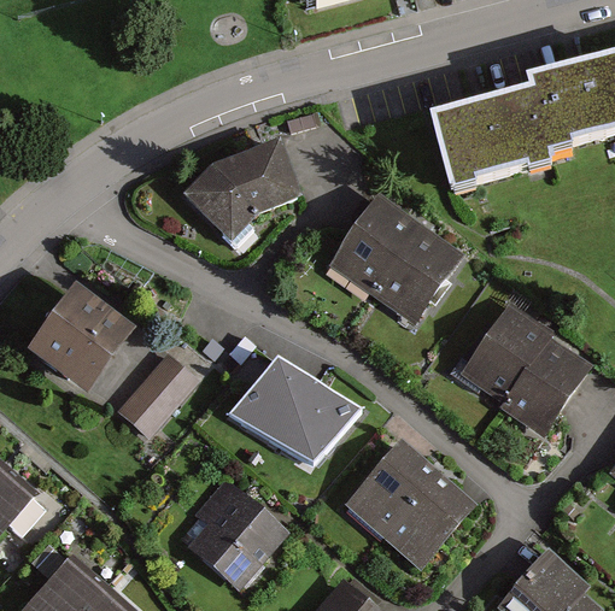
[(614,62),(529,84),(533,97),(550,160),(575,153),(573,146),(614,134),(614,62)]
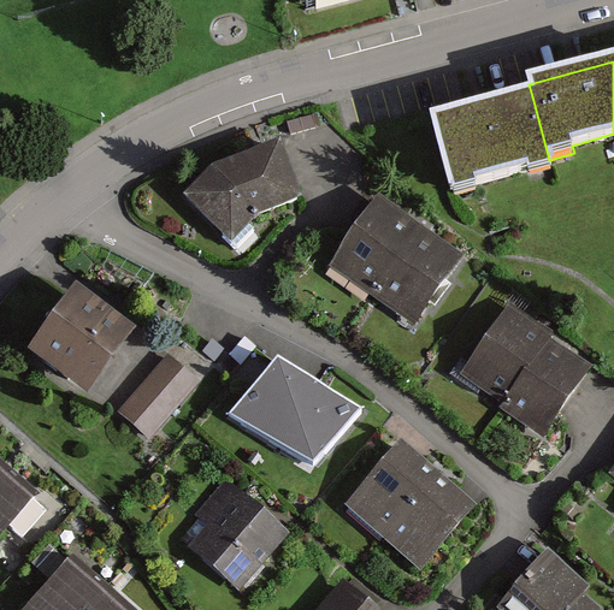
[(549,160),(532,96),(432,123),(452,199),(478,191),(476,183),(531,169),(532,176),(553,170),(549,160)]
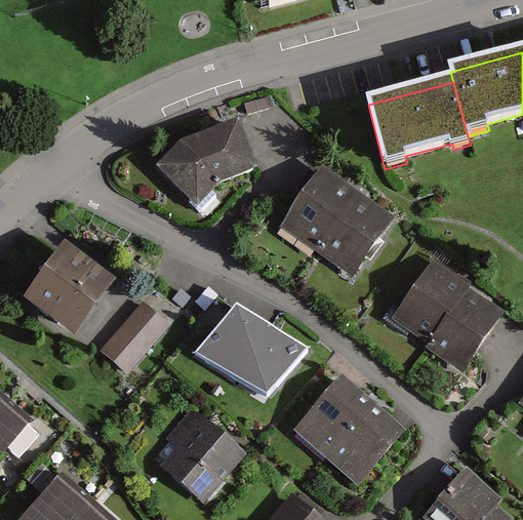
[(197,207),(219,182),(255,169),(239,120),(179,141),(155,165),(197,207)]
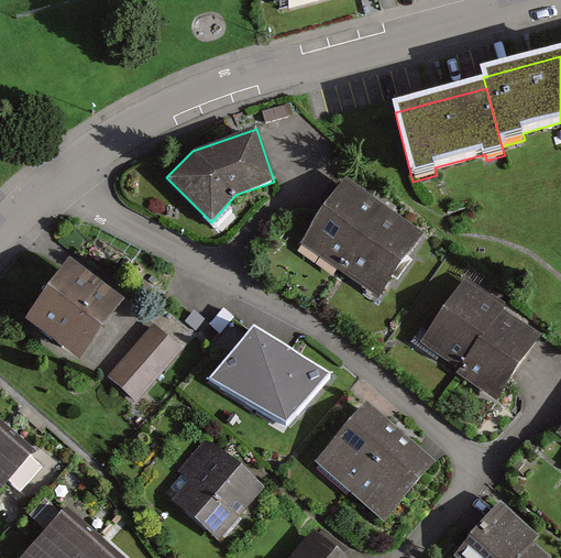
[(426,231),(347,178),(303,242),(383,296),(426,231)]
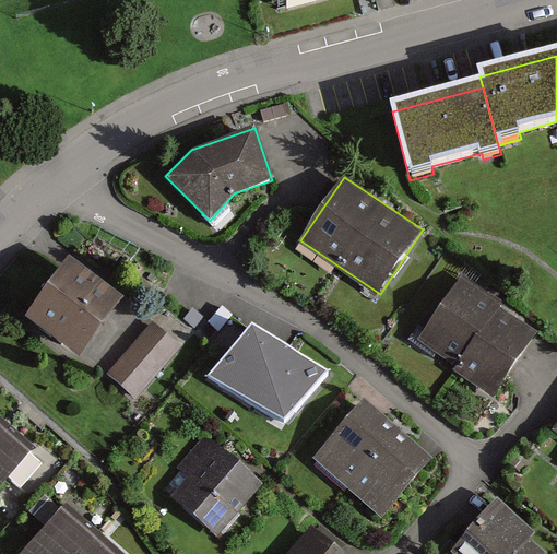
[(122,295),(67,255),(23,315),(78,355),(122,295)]
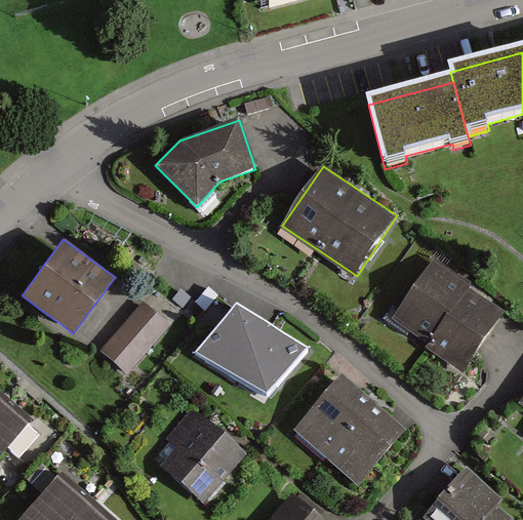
[(473,286),(437,260),(395,318),(431,344),(473,286)]
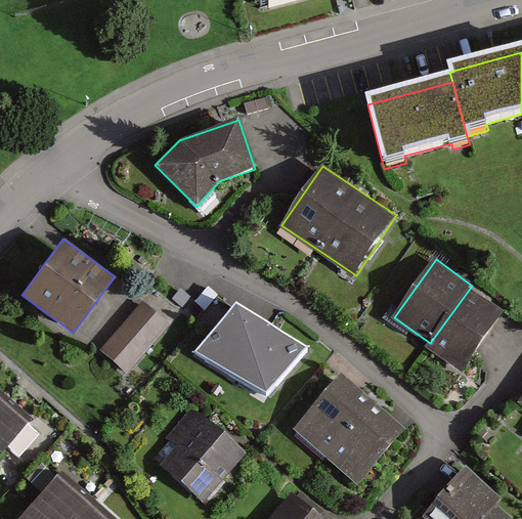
[(464,370),(504,313),(470,290),(430,346),(464,370)]
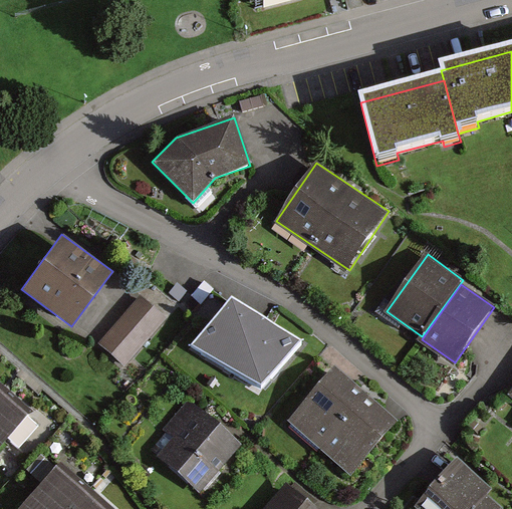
[(123,363),(166,315),(140,292),(96,340),(123,363)]
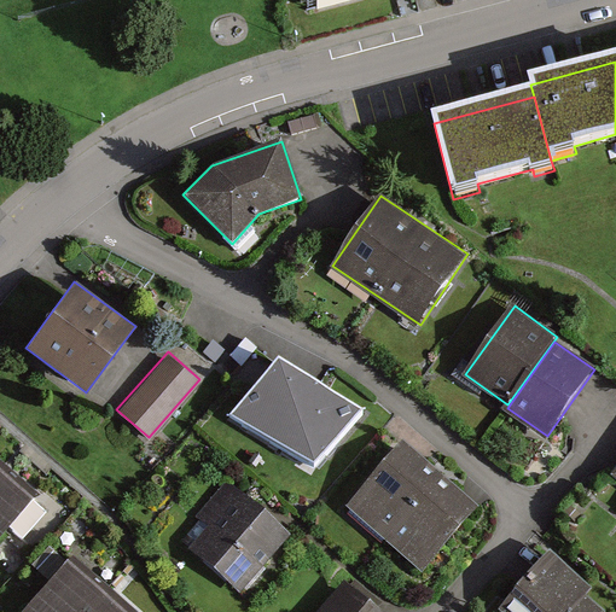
[(362,408),(277,357),(227,414),(312,464),(362,408)]
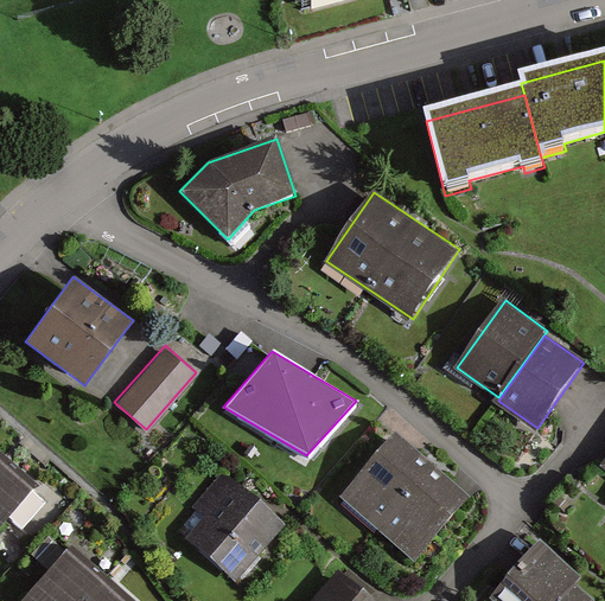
[(469,496),(395,434),(341,498),(414,560),(469,496)]
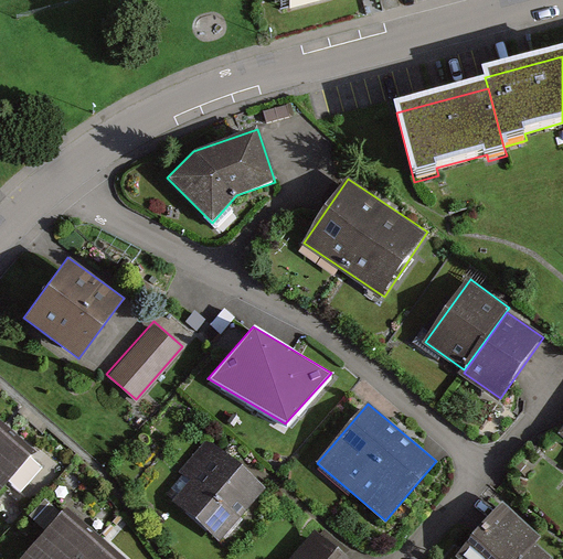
[(0,490),(35,450),(1,421),(0,422),(0,490)]
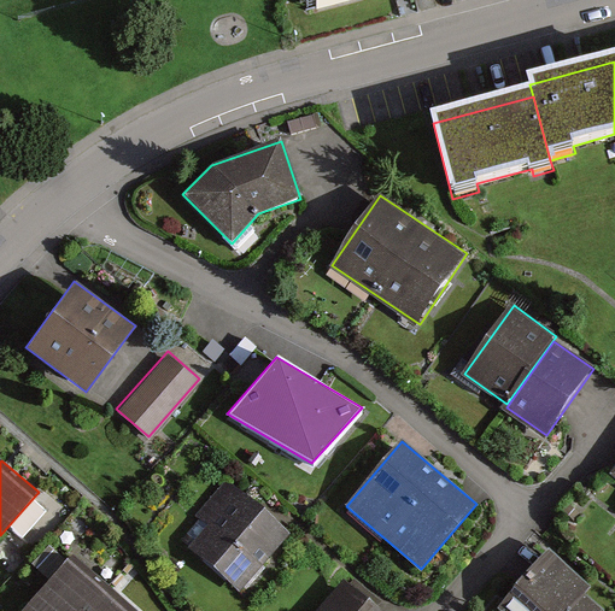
[(239,588),(286,532),(222,477),(175,534),(239,588)]
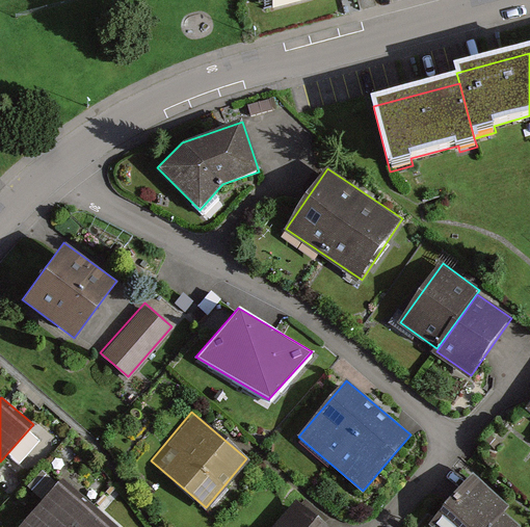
[(430,526),(518,526),(520,525),(502,510),(508,503),(472,473),(428,524),(430,526)]
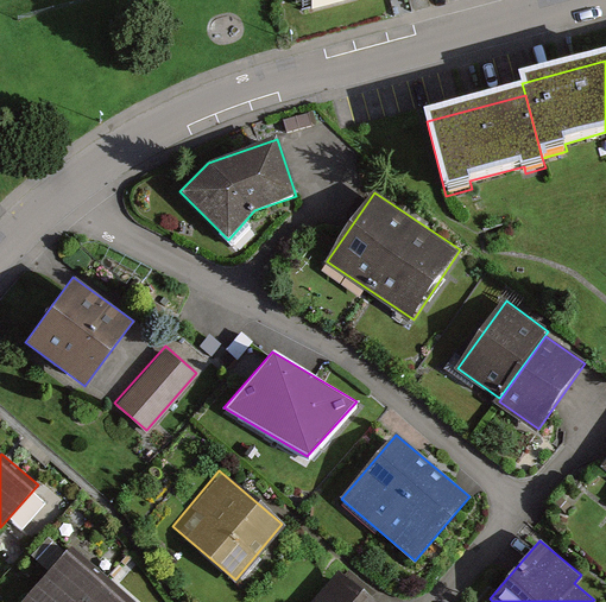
[(81,601),(105,572),(69,544),(21,601),(81,601)]
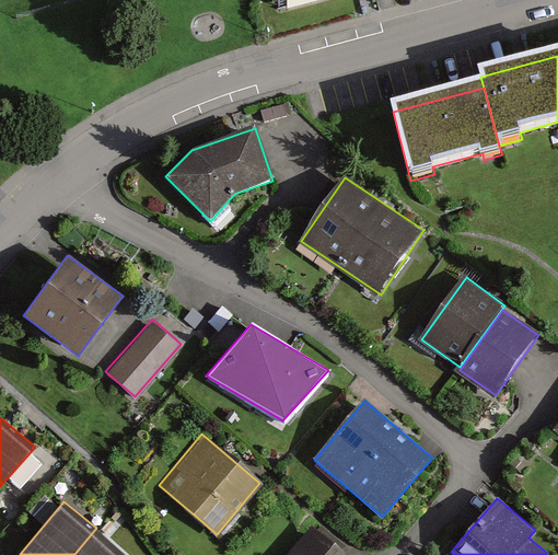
[(345,554),(309,524),(281,554),(345,554)]
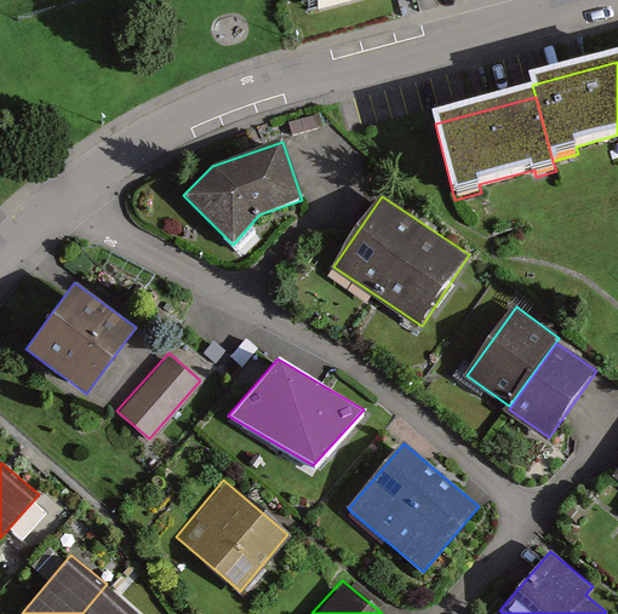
[(142,613),(143,613),(107,584),(83,613),(142,613)]
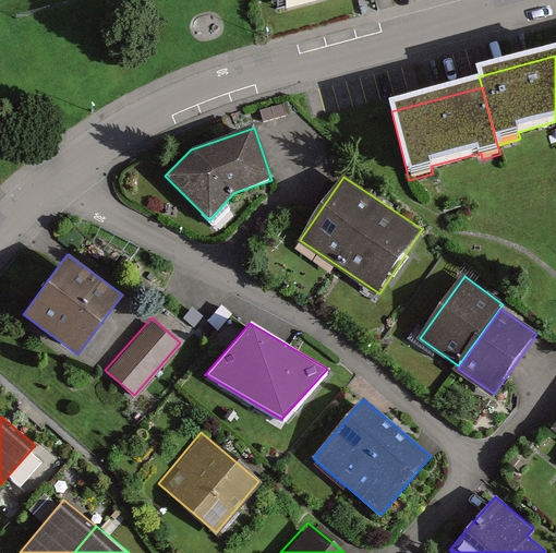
All buildings are outlined.
